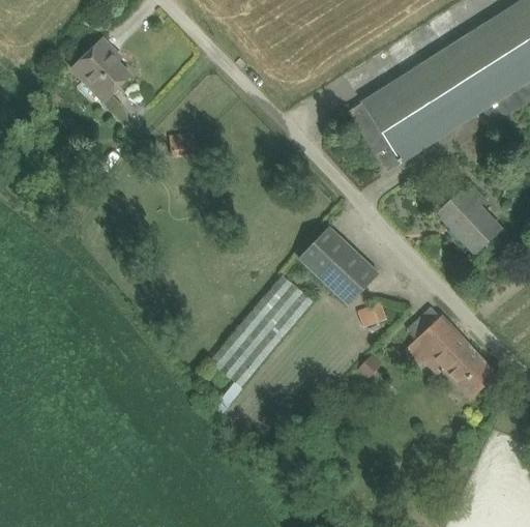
[(519,0),(488,21),(466,34),(362,99),(363,100),(348,110),(377,155),(379,154),(388,169),(483,109),(493,123),(513,110),(529,99),(529,0),(519,0)]
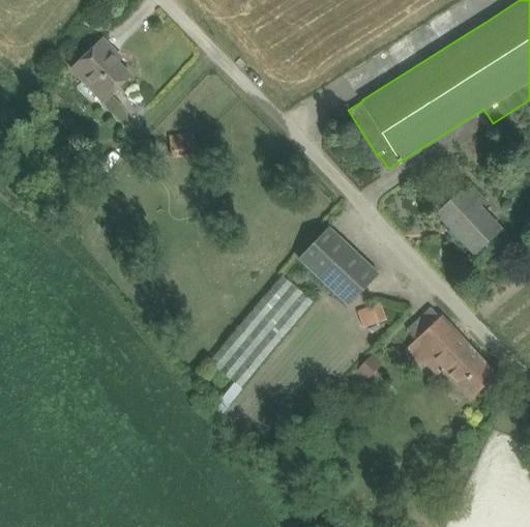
[(102,101),(131,74),(112,53),(116,49),(104,36),(70,68),(102,101)]
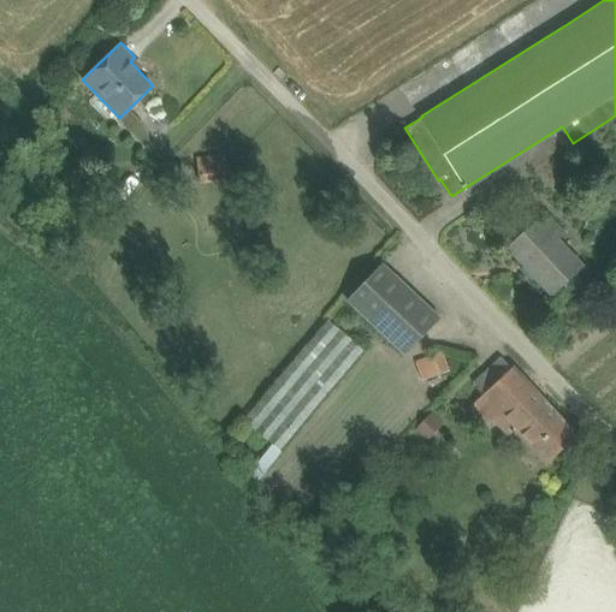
[(230,174),(227,150),(200,153),(202,177),(230,174)]
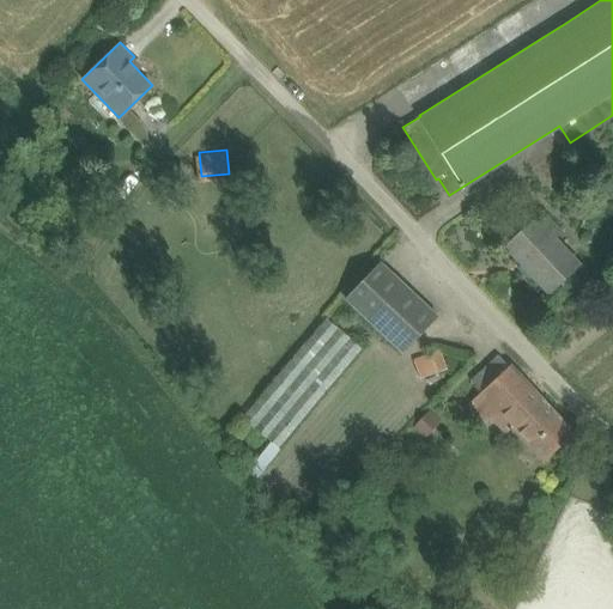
[(544,211),(508,244),(550,290),(580,261),(554,235),(560,230),(544,211)]
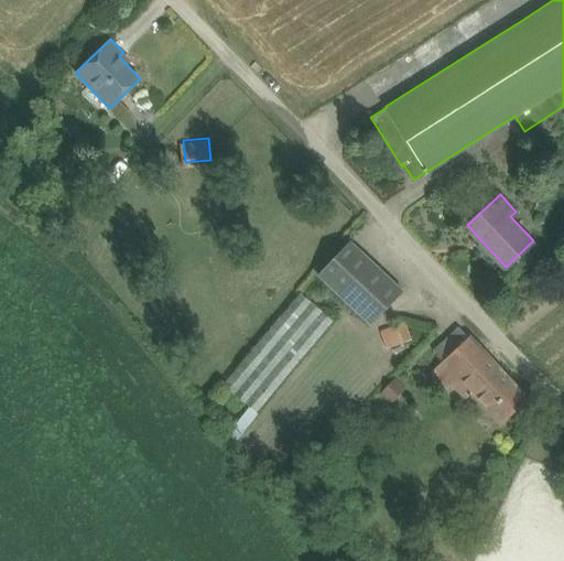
[(404,289),(350,239),(318,272),(372,323),(404,289)]
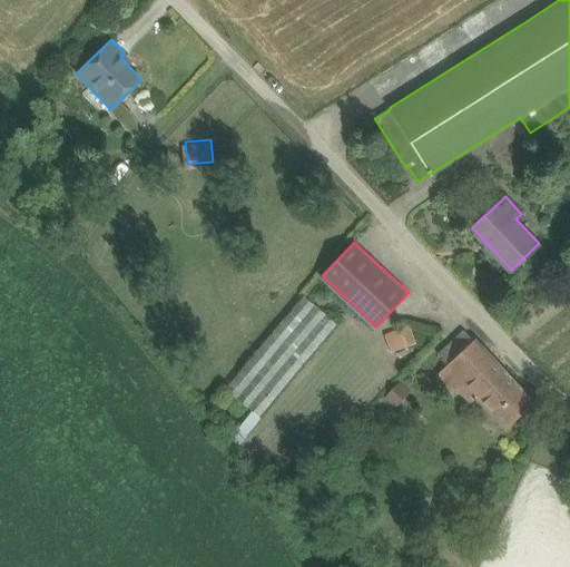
[(259,414),(337,322),(305,294),(226,387),(259,414)]
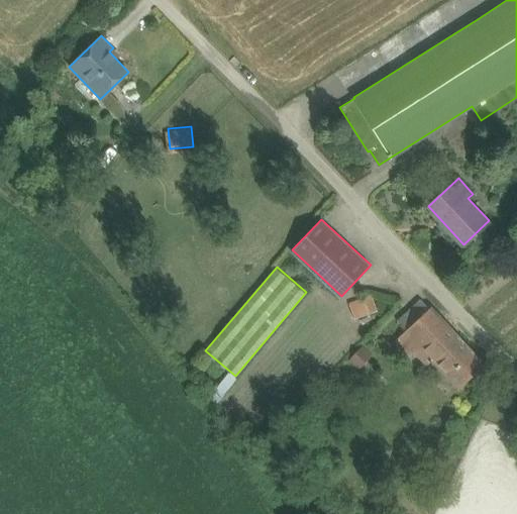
[(354,317),(378,310),(372,293),(349,301),(354,317)]
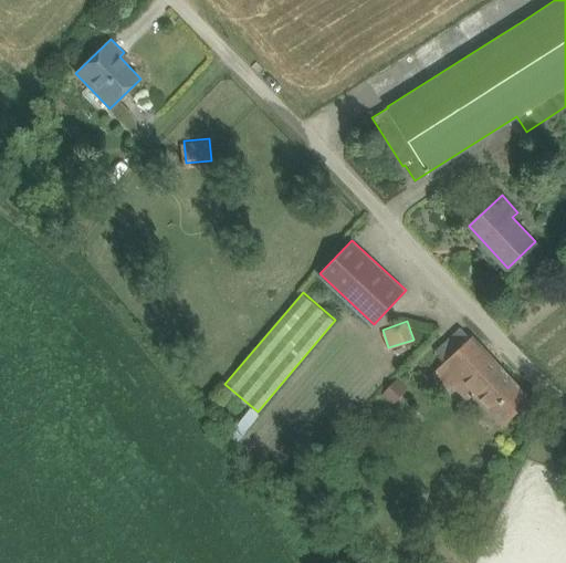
[(472,336),(472,337),(461,325),(436,350),(444,360),(432,371),(448,387),(452,384),(467,398),(473,392),(502,423),(530,397),(472,336)]
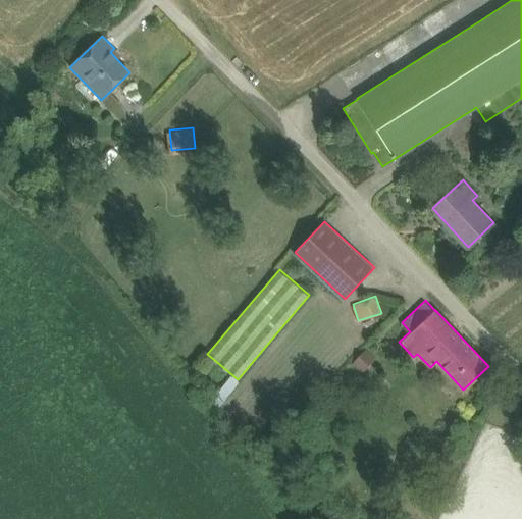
[(366,347),(353,361),(363,370),(376,356),(366,347)]
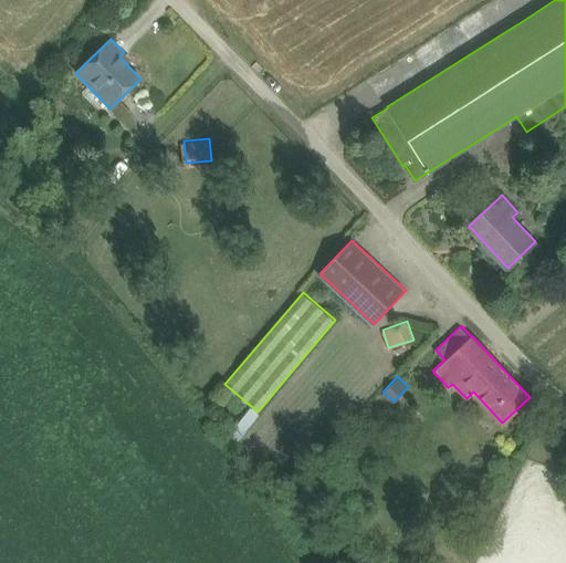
All buildings are outlined.
